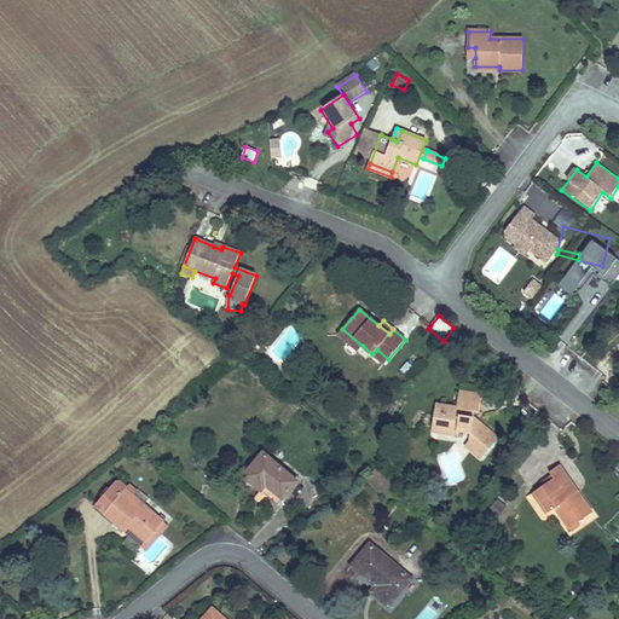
[(358,351),(363,346),(342,329),(339,334),(358,351)]
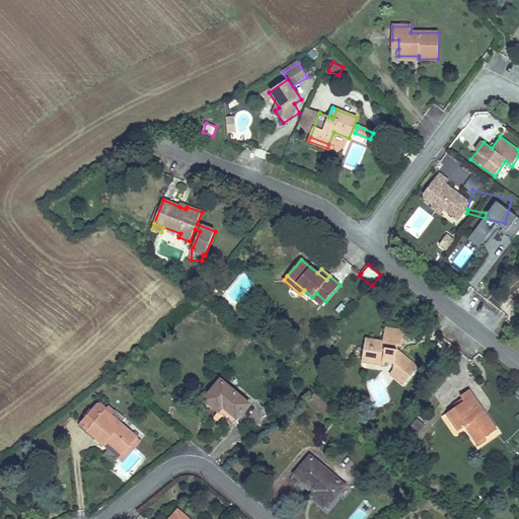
[(325,301),(316,293),(312,297),(322,305),(325,301)]
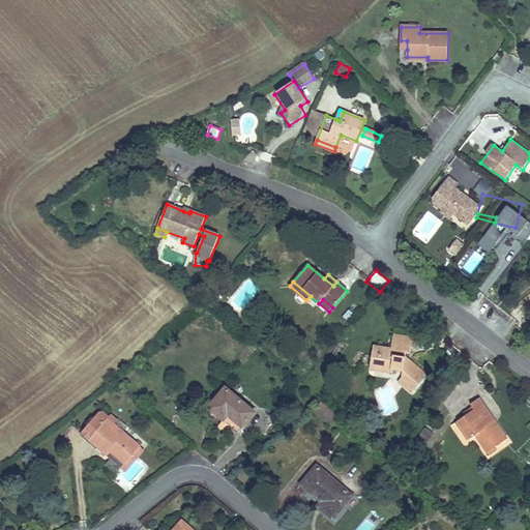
[(402,378),(399,381),(407,387),(408,385),(414,390),(427,375),(409,360),(408,362),(406,359),(406,353),(410,354),(412,345),(399,343),(400,336),(393,335),(391,350),(390,355),(373,352),(371,366),(381,369),(380,371),(391,373),(392,369),(403,371),(402,378)]
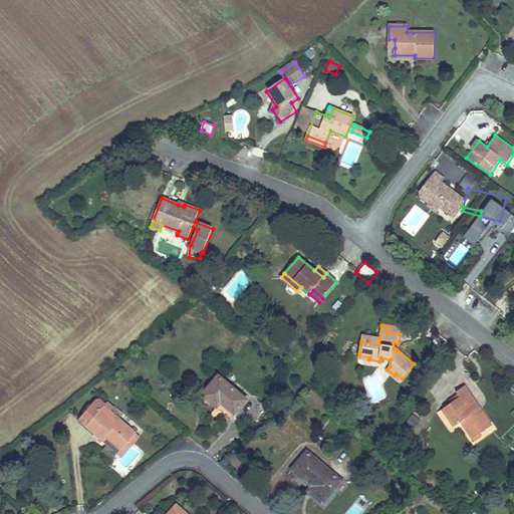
[(388,326),(387,332),(400,334),(401,327),(388,326)]
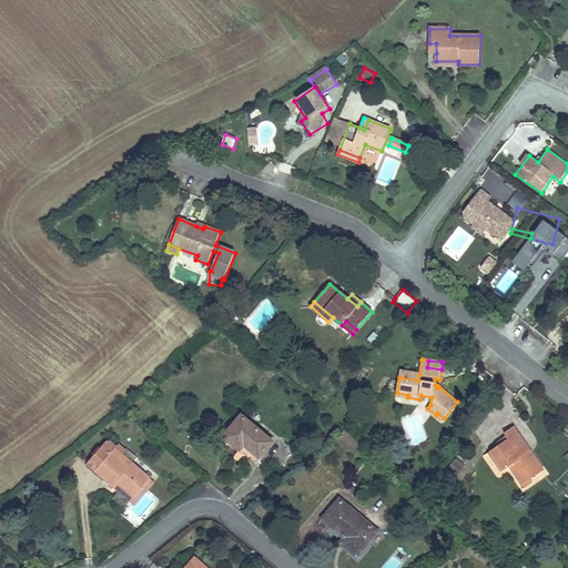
[(242,415),(224,436),(255,463),(273,442),(242,415)]
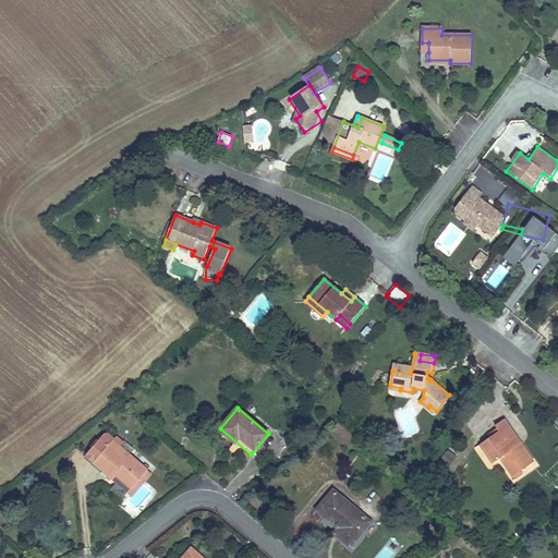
[(500,431),(481,445),(487,455),(489,452),(496,461),(500,458),(513,476),(534,462),(521,443),(516,447),(510,439),(517,436),(505,420),(496,425),(500,431)]
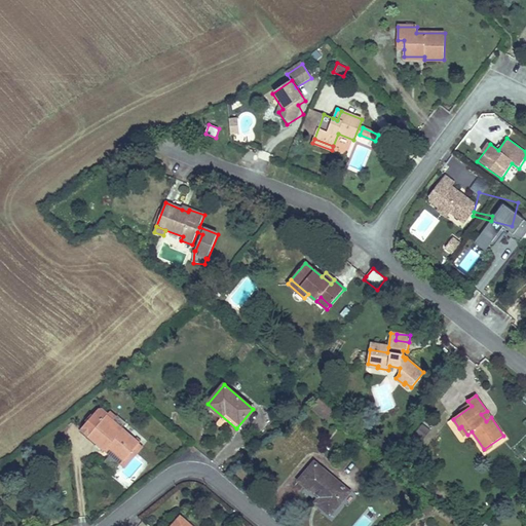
[(318,400),(312,408),(328,421),(334,413),(318,400)]
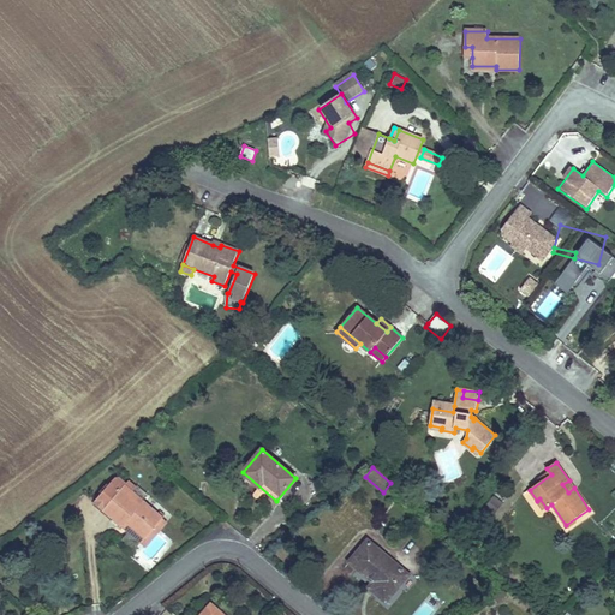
[(106,508),(105,511),(123,526),(127,523),(145,538),(166,515),(161,512),(159,514),(143,501),(149,495),(138,487),(137,488),(129,482),(126,484),(120,479),(114,479),(96,500),(106,508)]
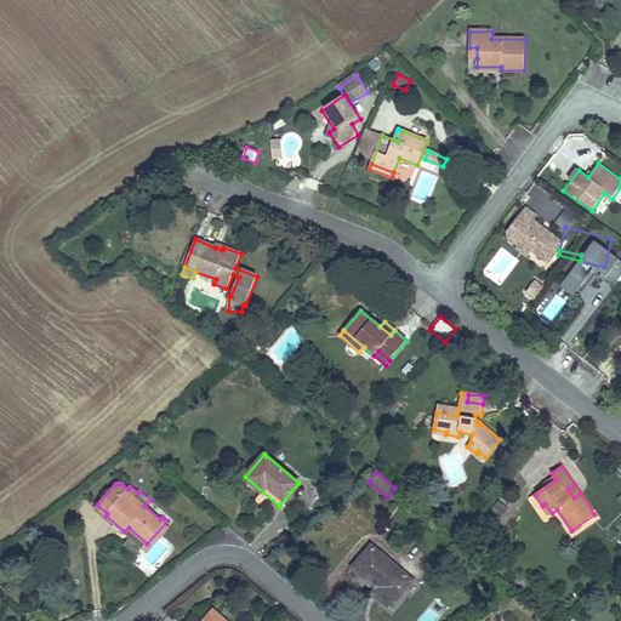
[(575,485),(568,489),(574,497),(580,493),(575,485)]
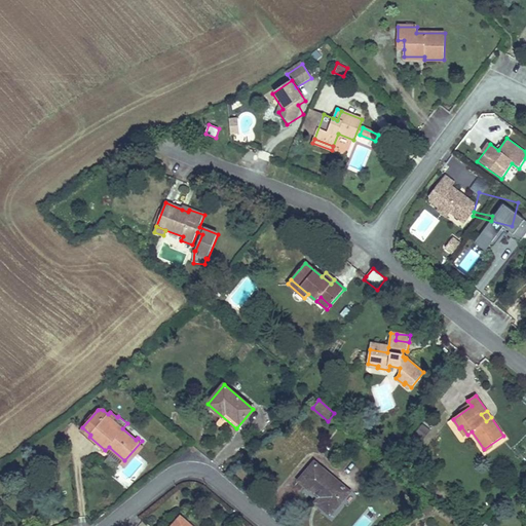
[(421,445),(429,428),(420,424),(412,441),(421,445)]
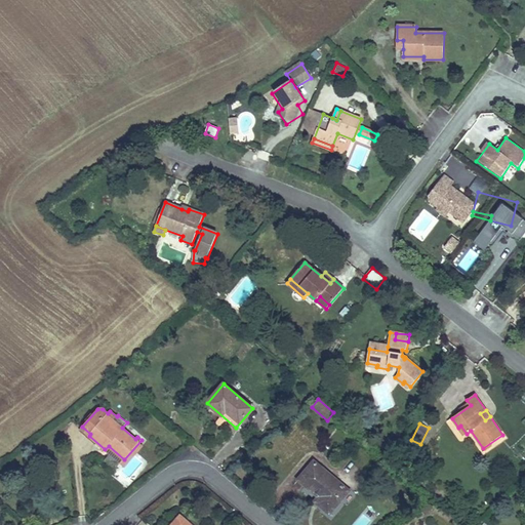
[(90,434),(82,427),(81,429),(89,436),(90,434)]
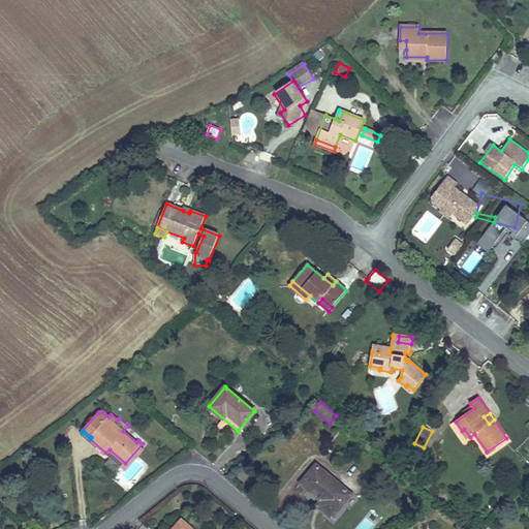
[(110,449),(105,453),(122,467),(125,463),(110,449)]
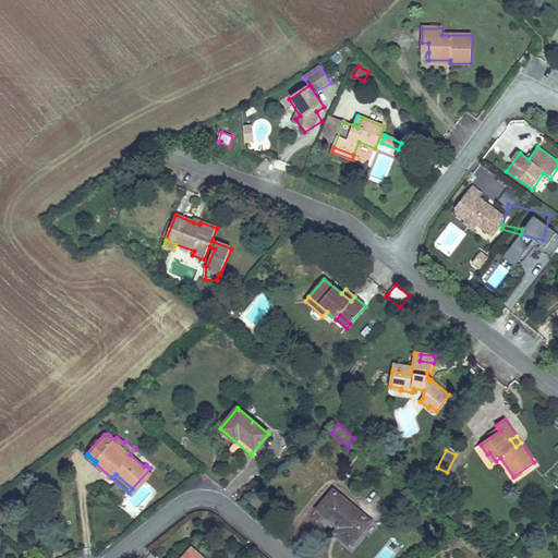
[(334,490),(317,510),(338,529),(343,533),(340,537),(350,547),(372,522),(334,490)]
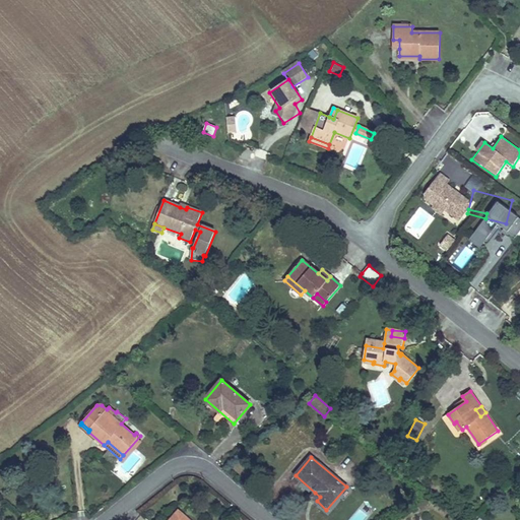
[(315,493),(312,498),(317,501),(320,497),(315,493)]
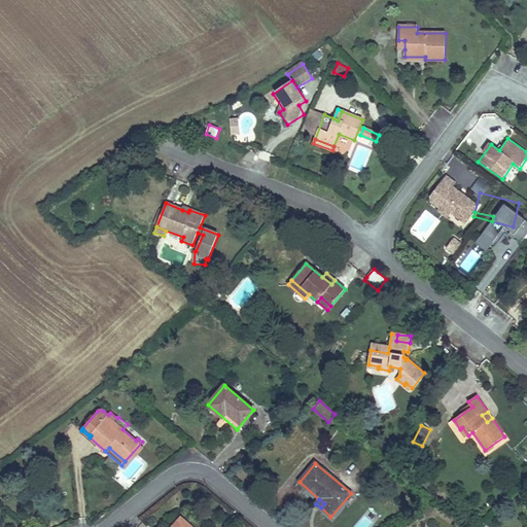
[(422,511),(427,517),(434,508),(430,504),(422,511)]
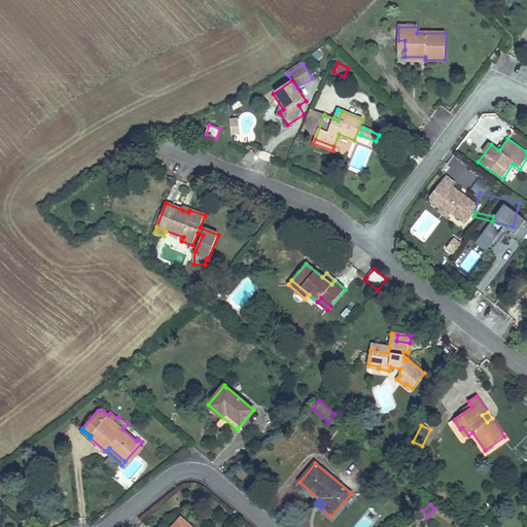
[(190,526),(181,518),(173,526),(190,526)]
